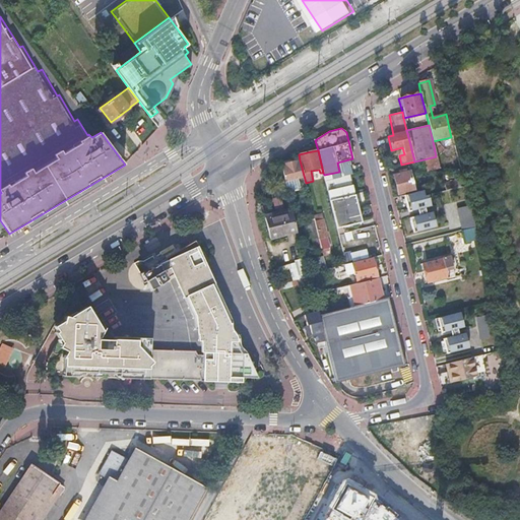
[(428,174),(440,172),(436,156),(424,159),(428,174)]
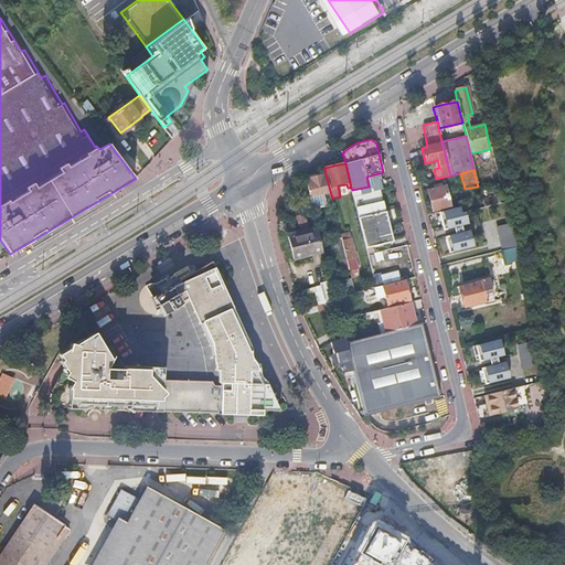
[(312,210),(333,205),(332,199),(326,174),(311,178),(305,180),(312,210)]
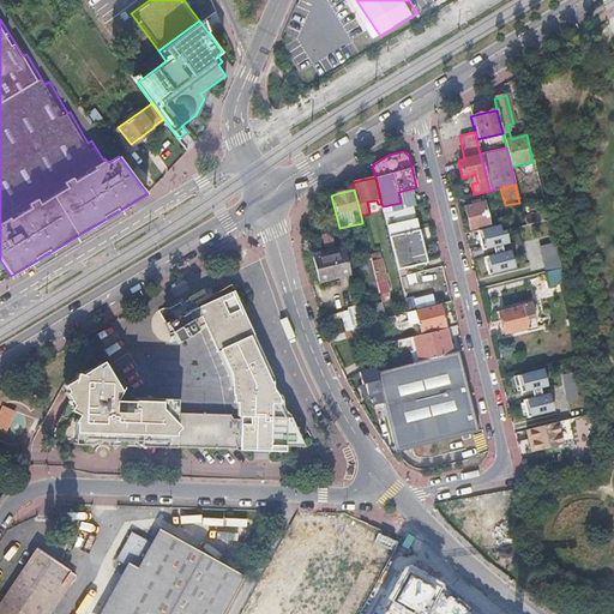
[(383,206),(398,269),(427,262),(416,217),(405,220),(401,203),(383,206)]
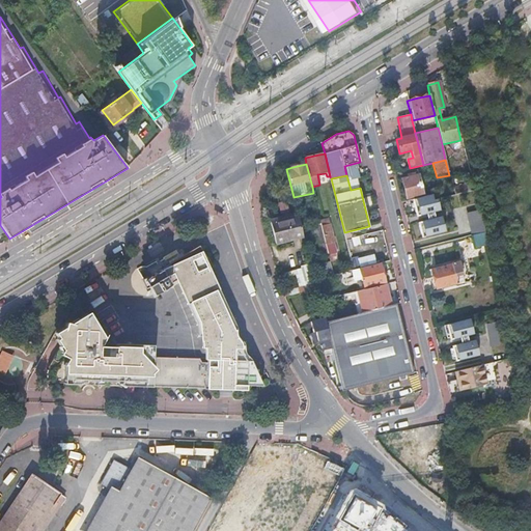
[(406,199),(422,195),(417,176),(401,179),(406,199)]
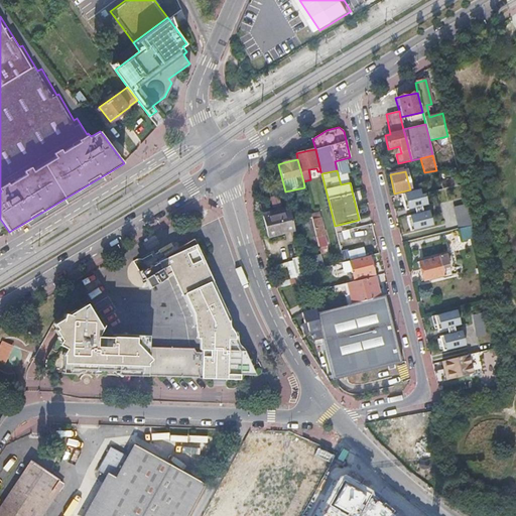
[(460,184),(458,176),(439,181),(440,189),(450,186),(460,184)]
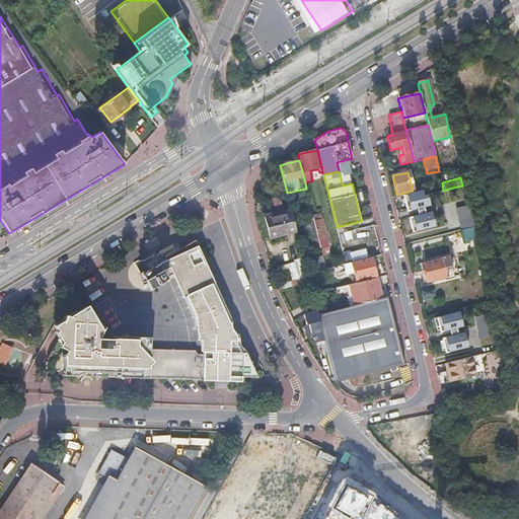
[(266,217),(271,237),(297,231),(291,210),(266,217)]
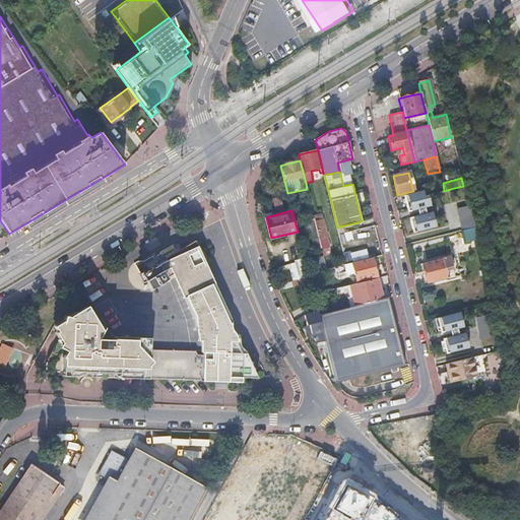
[(320,239),(327,237),(323,218),(315,220),(320,239)]
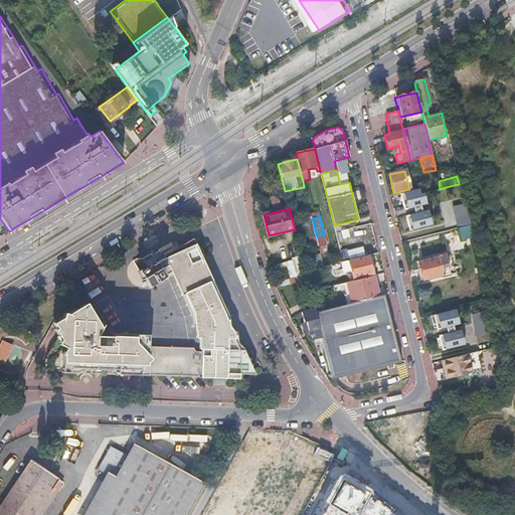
[(473,238),(470,226),(460,229),(463,241),(473,238)]
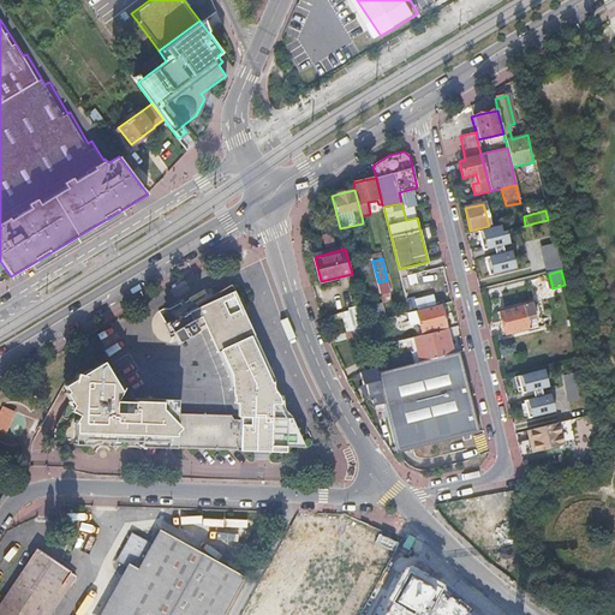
[(378,282),(381,294),(389,292),(387,280),(378,282)]
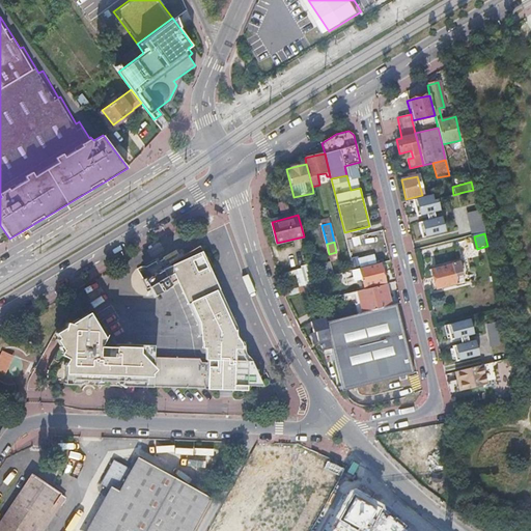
[(59,345),(48,367),(48,383),(107,385),(107,381),(118,381),(118,385),(137,386),(137,382),(148,382),(148,386),(247,390),(251,383),(259,383),(256,374),(258,370),(254,369),(250,362),(243,361),(242,359),(240,359),(239,348),(240,347),(240,345),(239,344),(238,344),(236,344),(235,344),(233,334),(234,332),(233,331),(231,330),(229,320),(229,319),(229,318),(207,270),(208,270),(212,268),(207,258),(206,258),(205,256),(204,255),(199,246),(168,264),(177,280),(179,279),(180,281),(178,282),(202,328),(202,340),(204,340),(204,352),(208,353),(208,362),(202,361),(198,359),(162,358),(162,361),(156,361),(156,358),(149,358),(120,357),(117,351),(115,351),(115,347),(112,347),(112,342),(110,339),(100,339),(100,330),(95,330),(95,323),(91,323),(85,313),(68,324),(65,323),(64,326),(54,333),(57,336),(56,339),(59,345)]
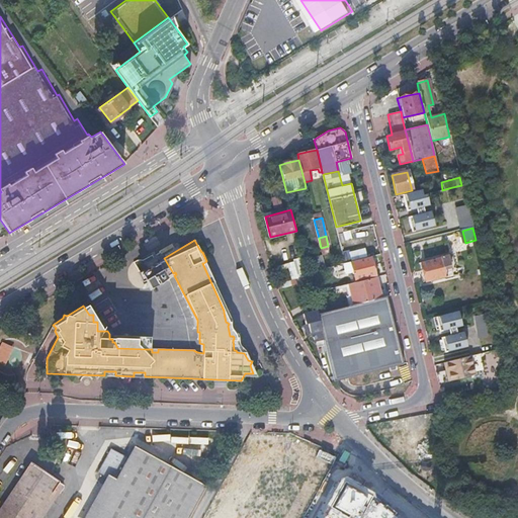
[(356,250),(348,251),(348,259),(357,258),(356,250)]
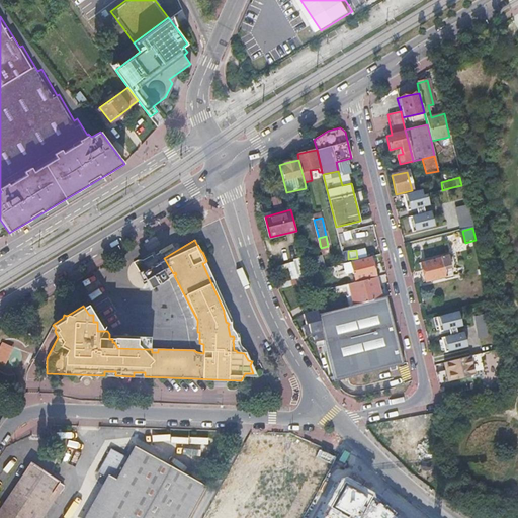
[(321,254),(312,257),(315,265),(323,262),(321,254)]
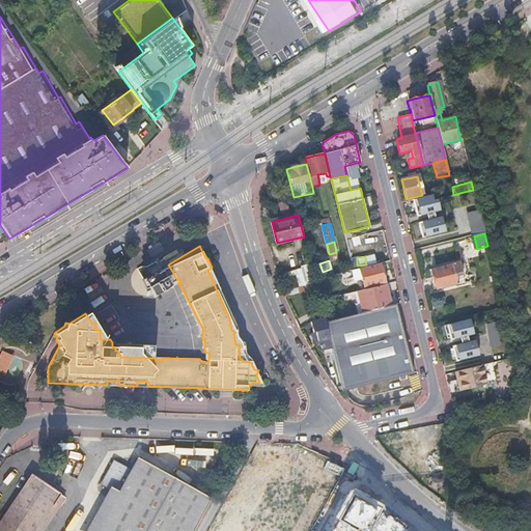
[(381,262),(360,268),(364,286),(385,281),(381,262)]
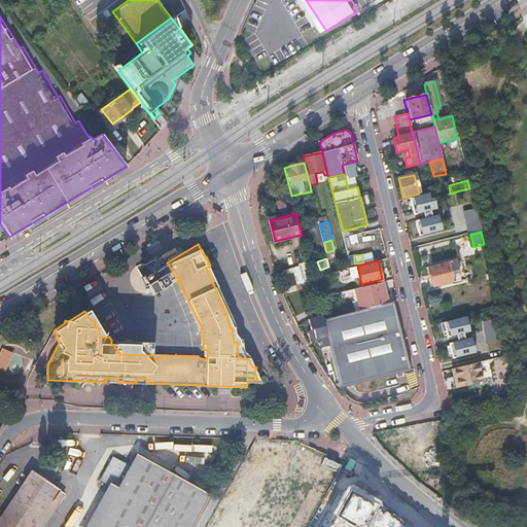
[(452,284),(458,282),(454,261),(427,269),(429,276),(430,280),(431,287),(452,282),(452,284)]
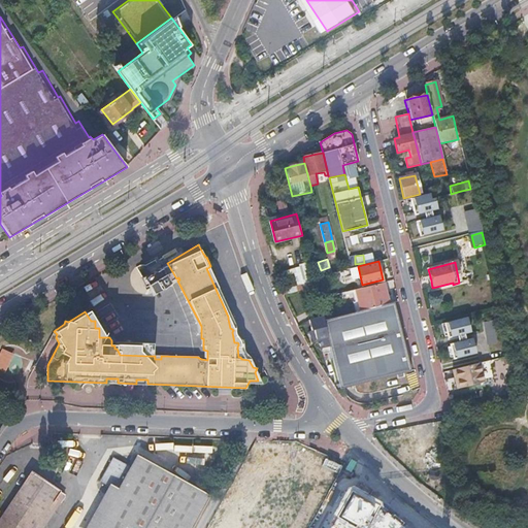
[(299,266),(292,268),(296,284),(302,283),(299,266)]
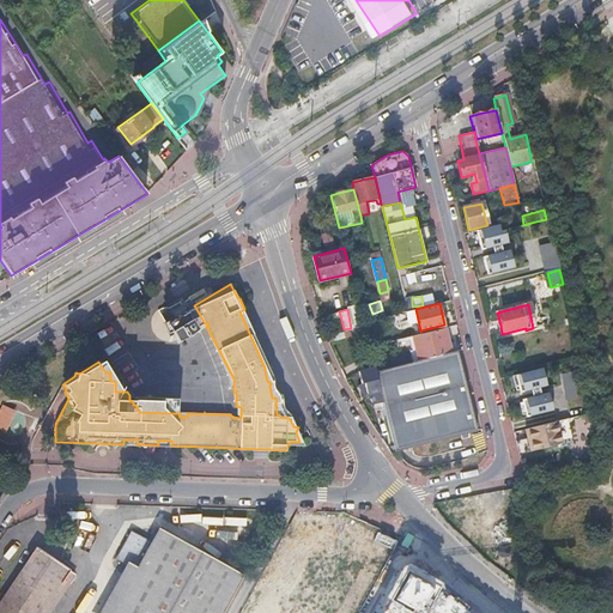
[(196,328),(186,311),(165,325),(175,340),(183,335),(184,337),(196,328)]
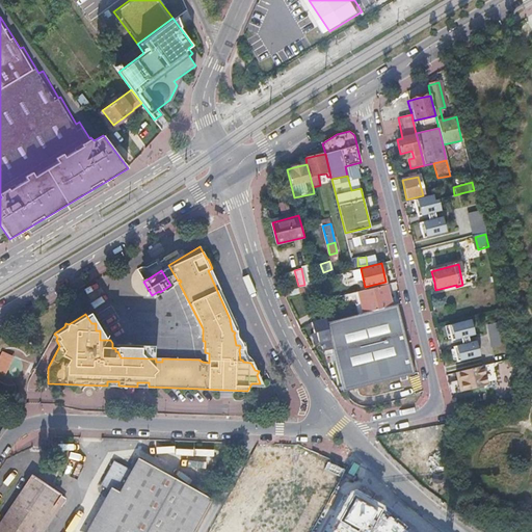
[(237,327),(209,270),(208,270),(230,319),(230,320),(230,321),(232,330),(234,331),(235,333),(234,335),(236,345),(237,345),(238,345),(239,345),(240,346),(240,348),(239,349),(240,360),(242,360),(243,362),(250,363),(251,362),(247,358),(245,354),(244,351),(244,348),(243,345),(241,341),(239,338),(237,335),(237,330),(237,327)]
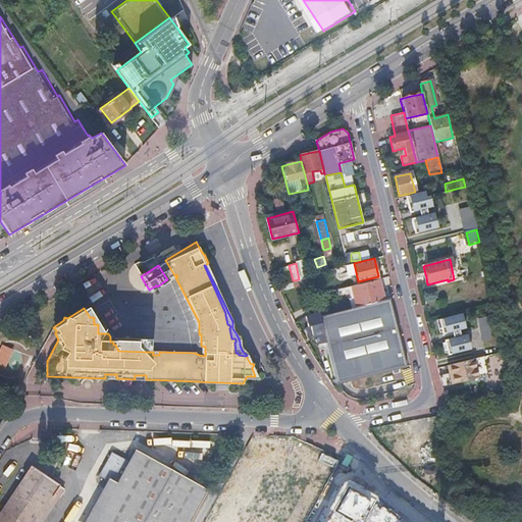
[(309,274),(311,283),(314,296),(321,294),(316,272),(309,274)]
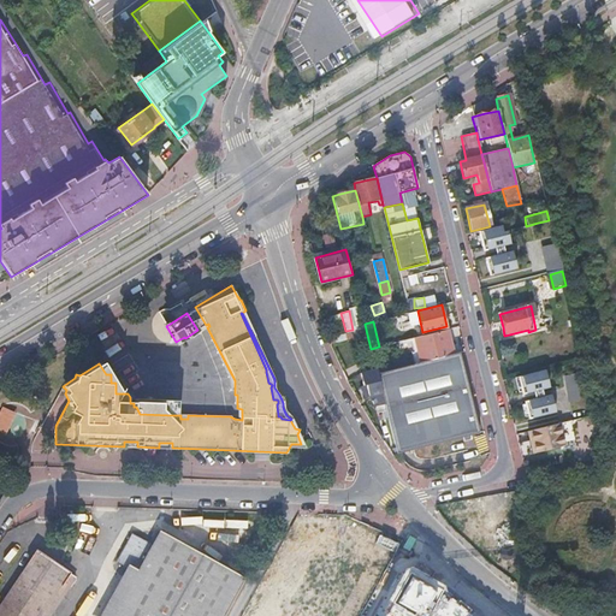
[(422,362),(454,355),(448,330),(416,338),(422,362)]
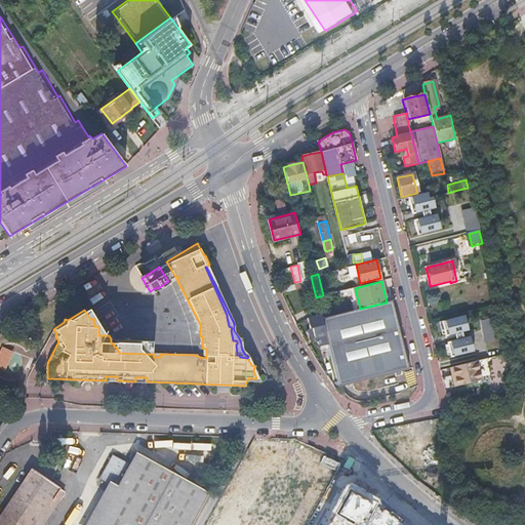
[(355,311),(360,309),(355,288),(350,289),(355,311)]
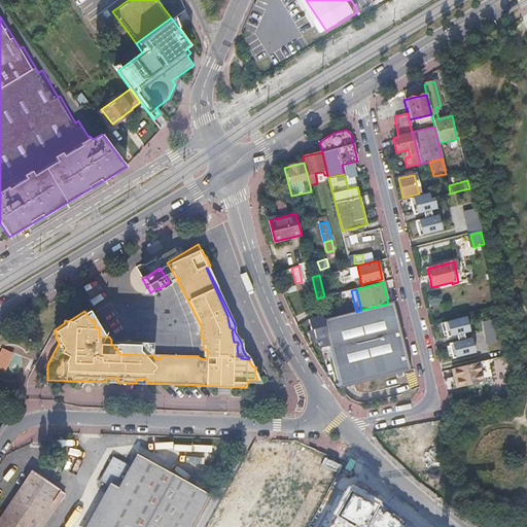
[(328,343),(399,325),(394,302),(388,304),(361,310),(356,312),(322,320),(327,339),(328,343)]
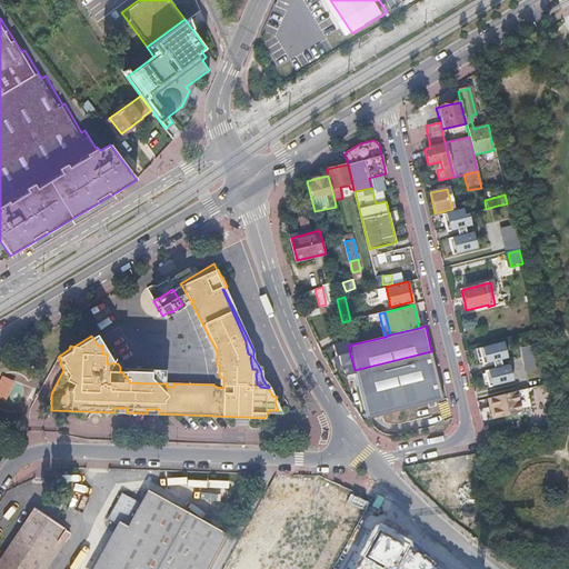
[(360,391),(437,371),(431,351),(355,370),(359,387),(360,391)]
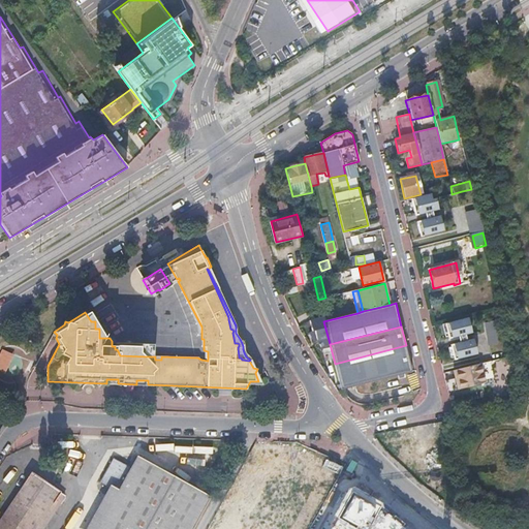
[(330,361),(334,360),(330,344),(329,340),(320,342),(321,351),(330,361)]
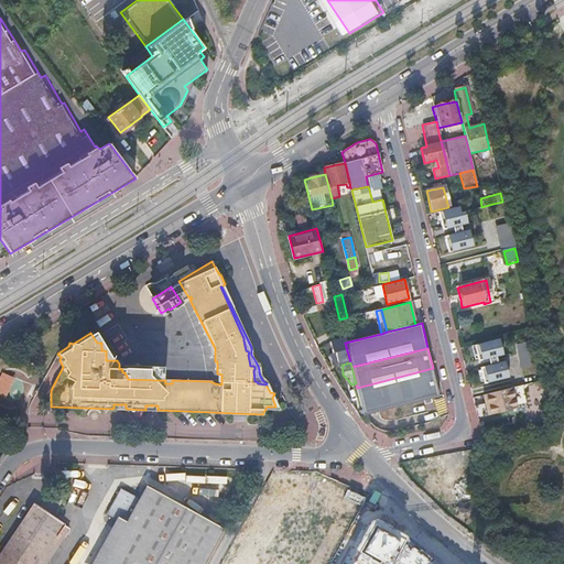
[(440,397),(433,368),(357,388),(362,414),(440,397)]
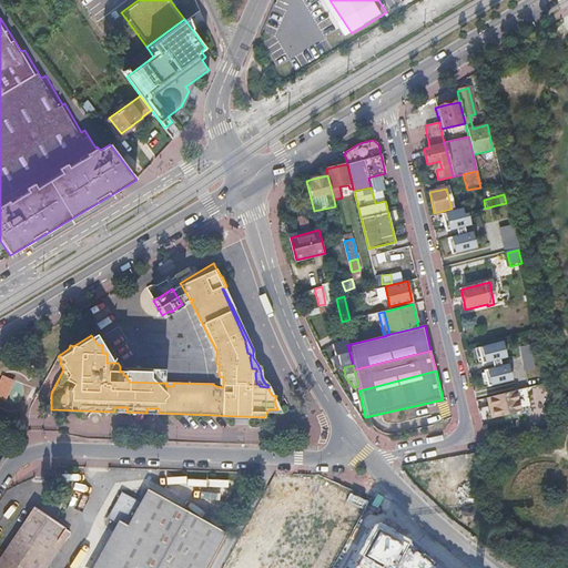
[(519,413),(515,392),(486,398),(490,419),(519,413)]
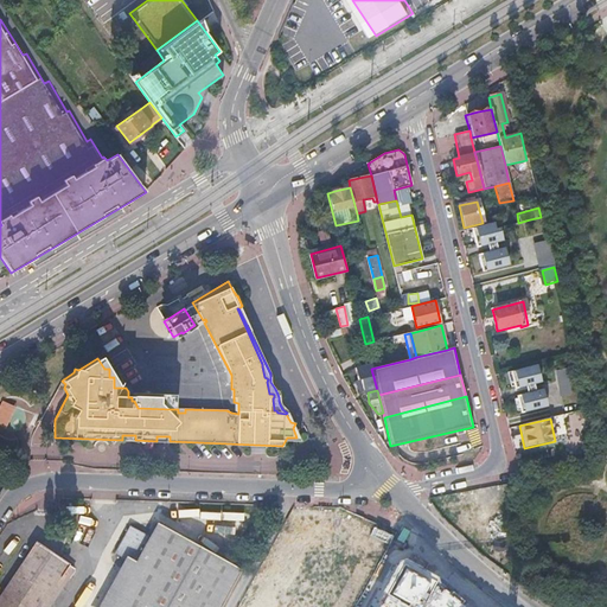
[(71,438),(71,439),(246,445),(170,441),(170,436),(157,436),(157,441),(135,440),(135,435),(122,435),(122,440),(71,438)]
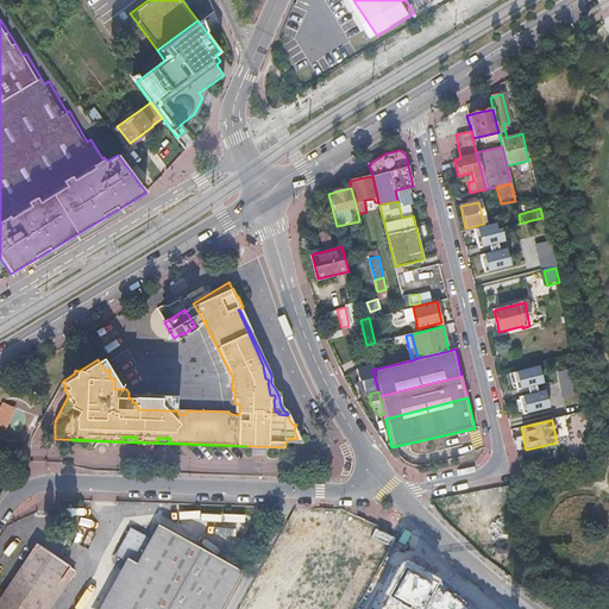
[(82,522),(75,535),(87,542),(94,528),(82,522)]
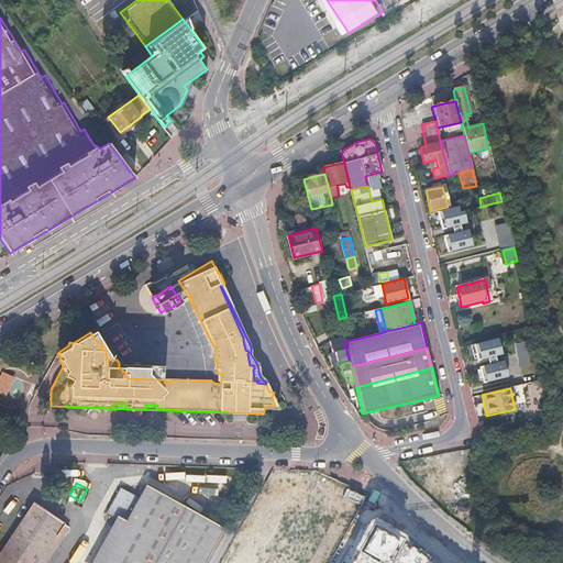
[(308,562),(332,512),(274,484),(235,562),(308,562)]
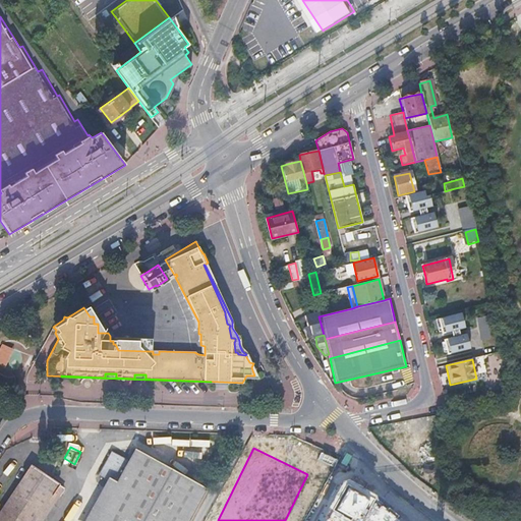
[(188,520),(208,489),(134,449),(93,520),(188,520)]
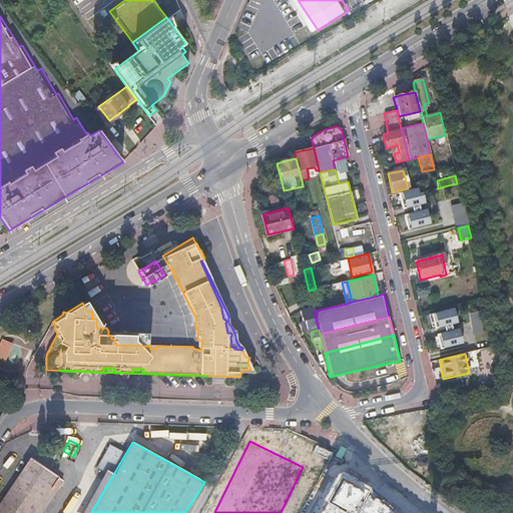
[(96,466),(112,476),(125,453),(109,443),(96,466)]
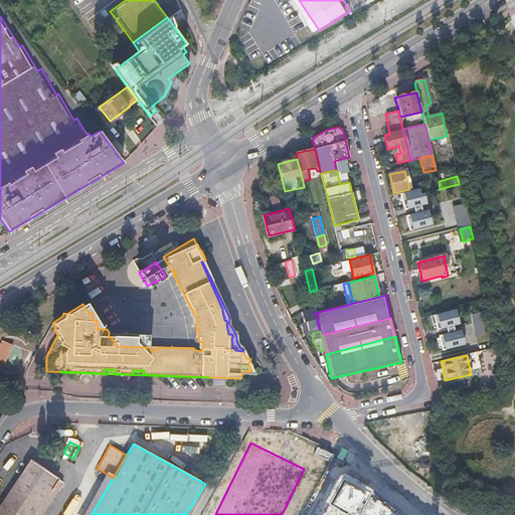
[(0,504),(0,514),(32,514),(57,477),(30,459),(0,504)]
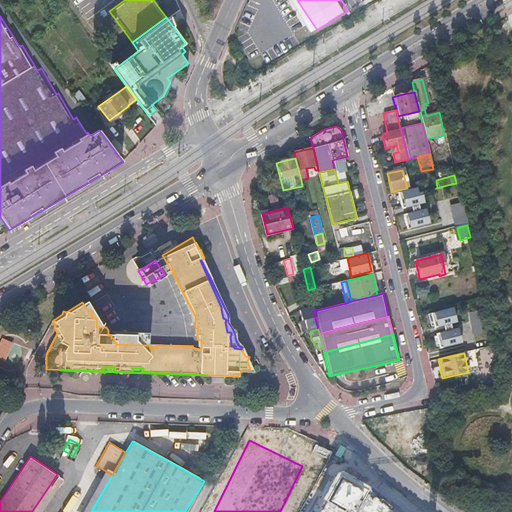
[(391,511),(392,511),(374,494),(371,486),(344,471),(338,472),(323,499),(326,500),(318,511),(391,511)]
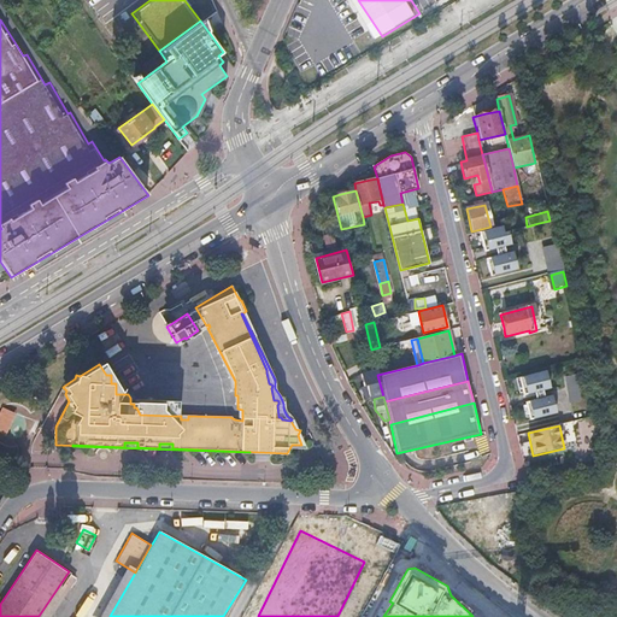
[(69,571),(39,616),(54,616),(80,579),(69,571)]
